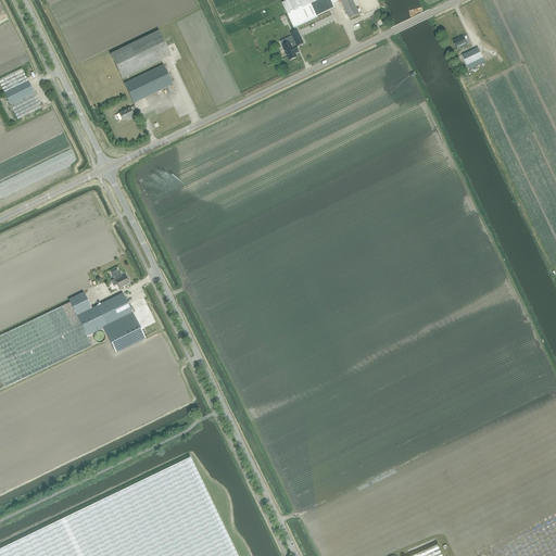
[(335,9),(332,3),(330,0),(290,0),(282,4),(293,28),(335,9)]
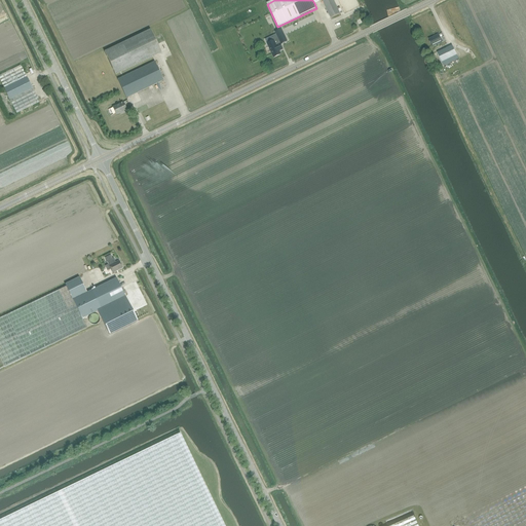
[(312,0),(314,3),(320,0),(322,0),(331,19),(340,13),(333,0),(312,0)]
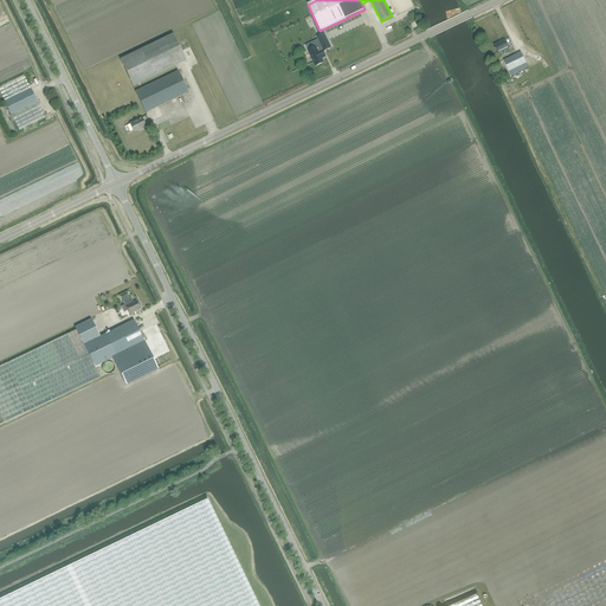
[(173,34),(120,59),(133,86),(186,60),(173,34)]
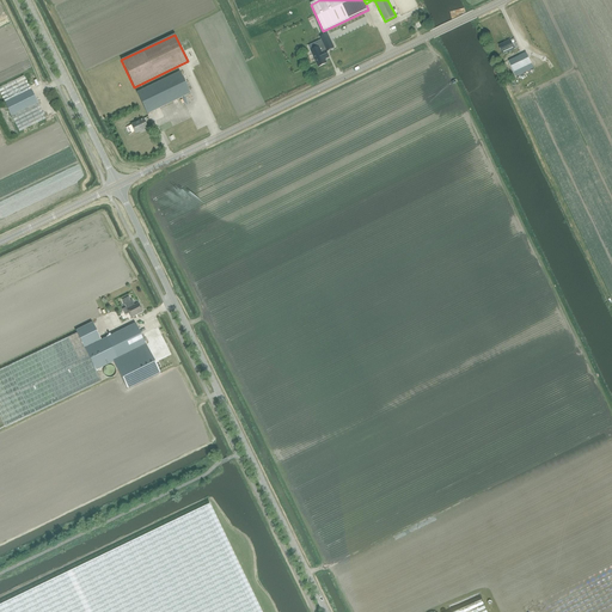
[(503,54),(514,49),(510,41),(499,46),(503,54)]
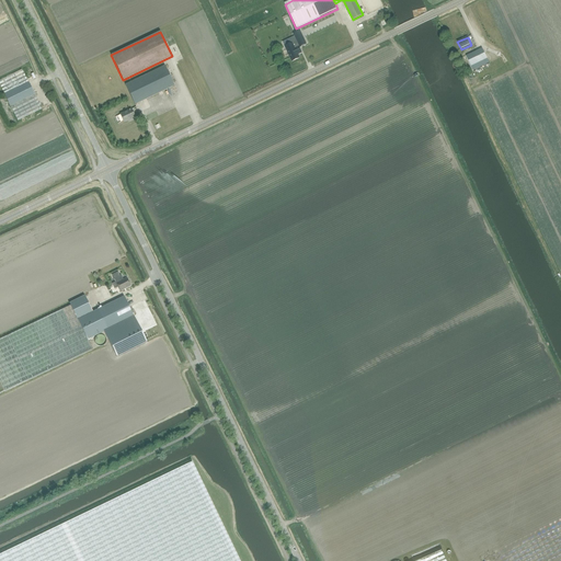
[(295,48),(287,52),(292,61),(299,58),(298,55),(301,53),(299,47),(295,48)]
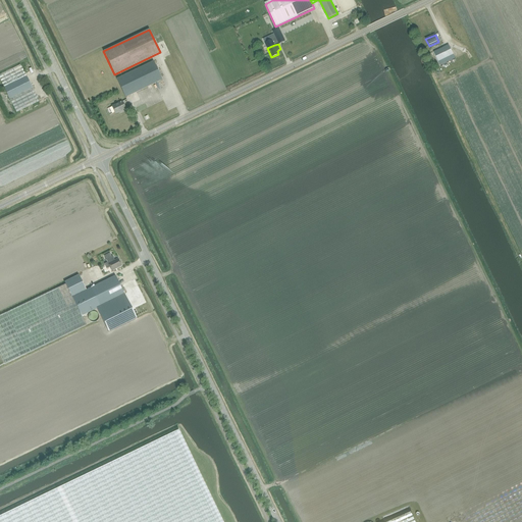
[(440,65),(455,58),(449,45),(433,52),(440,65)]
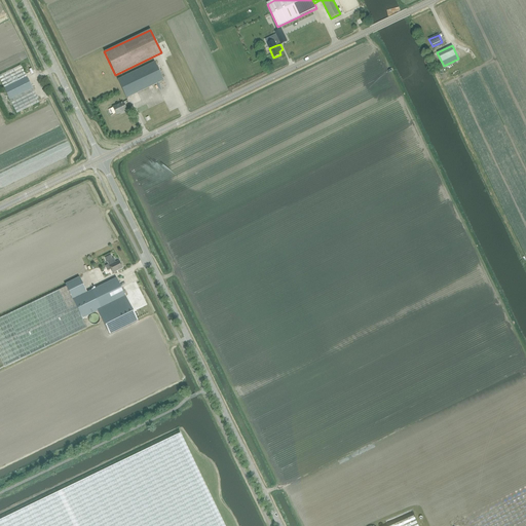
[(117,79),(126,99),(163,80),(154,62),(117,79)]
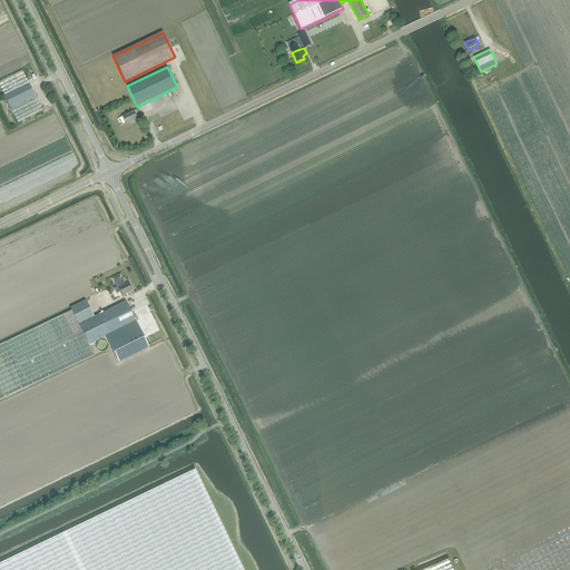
[(22,70),(0,81),(0,86),(5,95),(29,84),(22,70)]
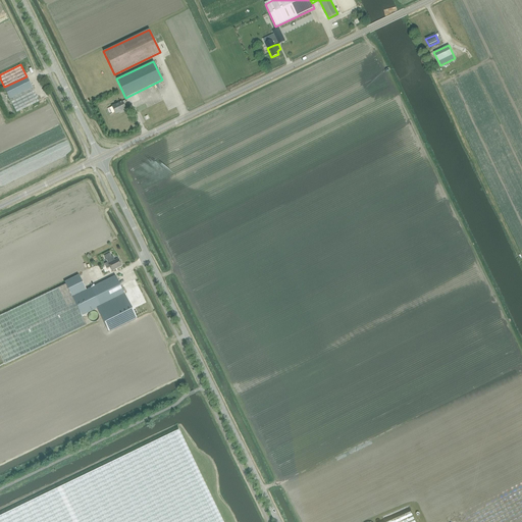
[(27,76),(4,88),(9,99),(32,88),(27,76)]
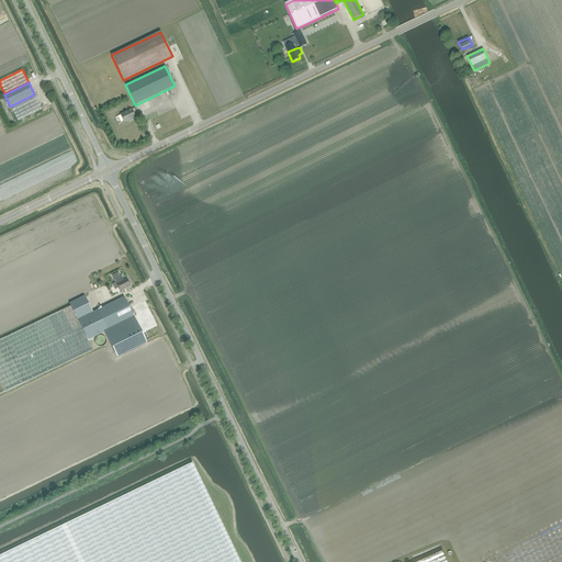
[(18,121),(42,110),(35,97),(11,109),(18,121)]
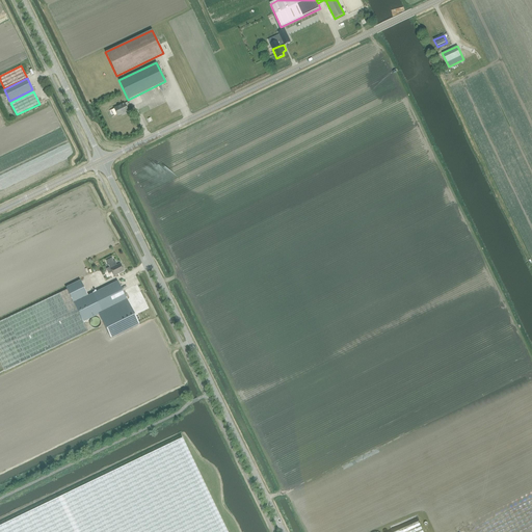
[(123,113),(128,111),(125,104),(114,108),(117,115),(123,113)]
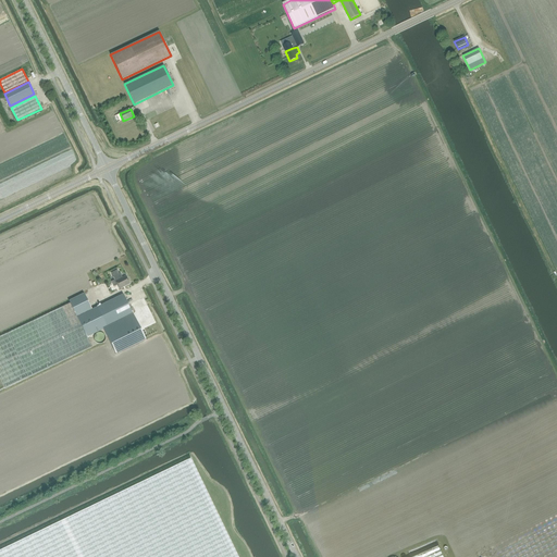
[(119,288),(130,284),(126,276),(123,277),(121,273),(113,277),(114,280),(111,282),(114,287),(118,285),(119,288)]
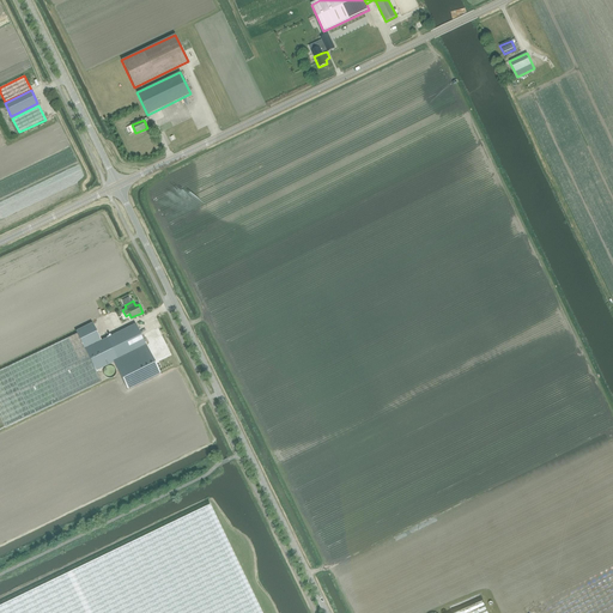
[(85,350),(96,371),(114,362),(127,390),(159,374),(146,346),(141,337),(135,325),(117,333),(96,344),(85,350)]
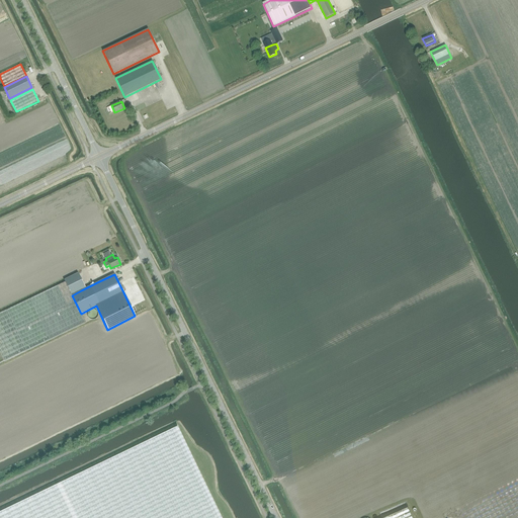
[(65,282),(0,314),(0,351),(5,363),(85,323),(81,314),(72,295),(65,282)]
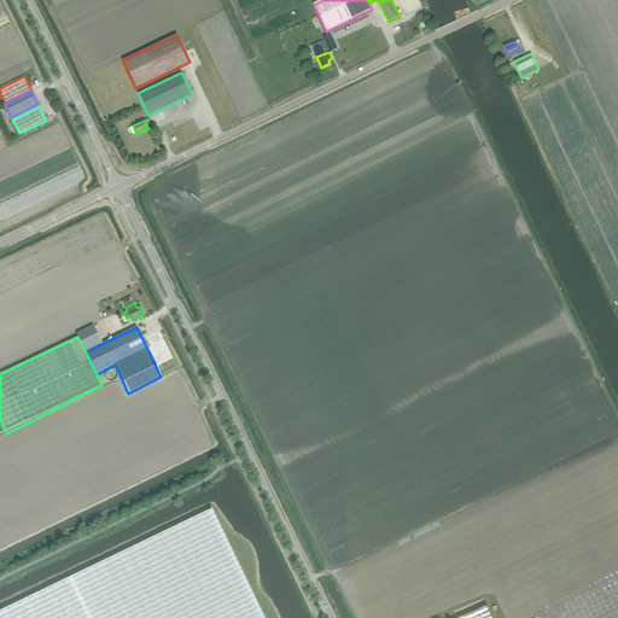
[(117,378),(117,375),(117,373),(116,372),(115,371),(114,369),(111,369),(109,369),(108,371),(106,371),(105,372),(105,373),(105,374),(104,375),(104,377),(105,378),(106,379),(108,382),(109,382),(110,382),(112,382),(115,380),(116,379),(117,378)]
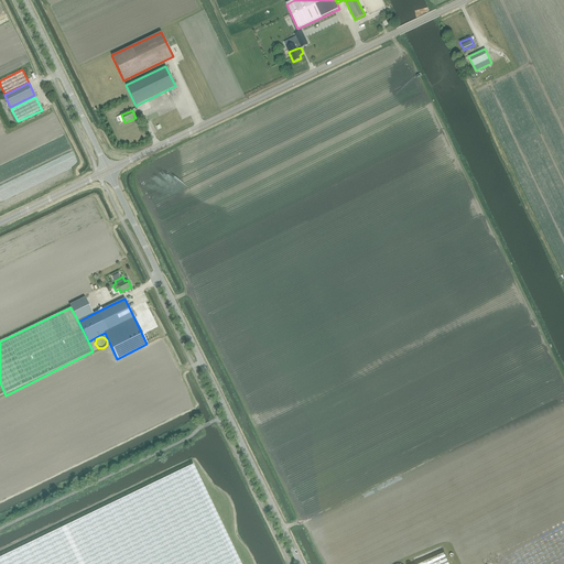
[(0,557),(0,563),(240,563),(193,465),(0,557)]
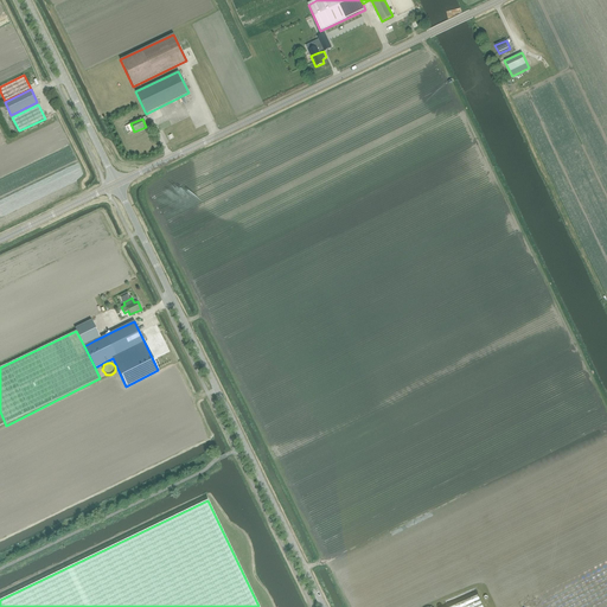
[(481,606),(478,596),(451,606),(481,606)]
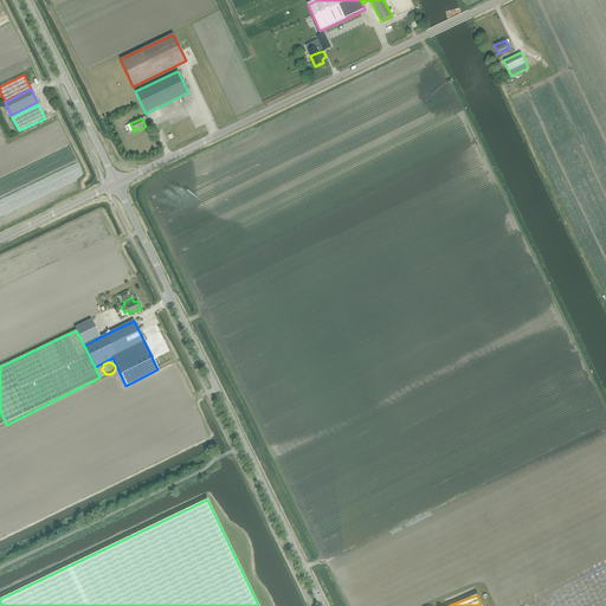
All buildings are outlined.
